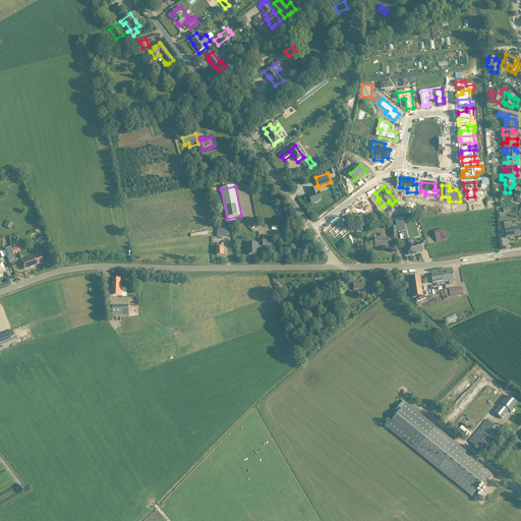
[(310,190),(312,195),(309,196),(311,204),(314,203),(314,204),(319,201),(322,199),(320,192),(319,193),(316,188),(310,190)]
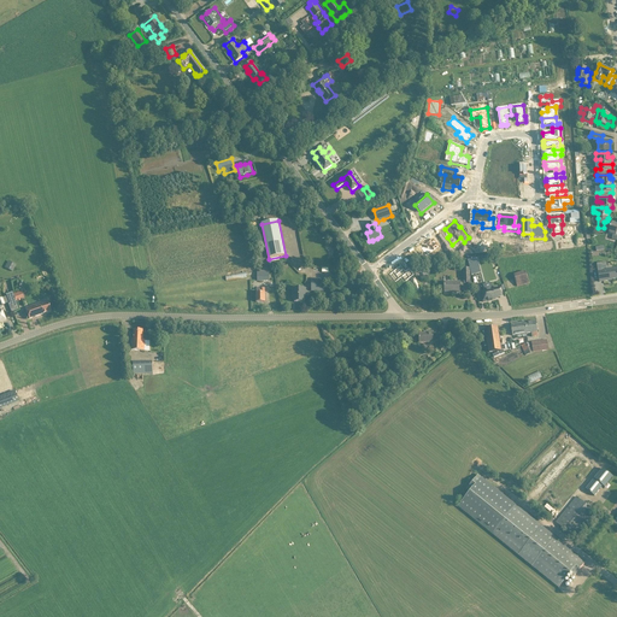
[(433,240),(421,248),(424,253),(425,252),(428,256),(439,247),(433,240)]
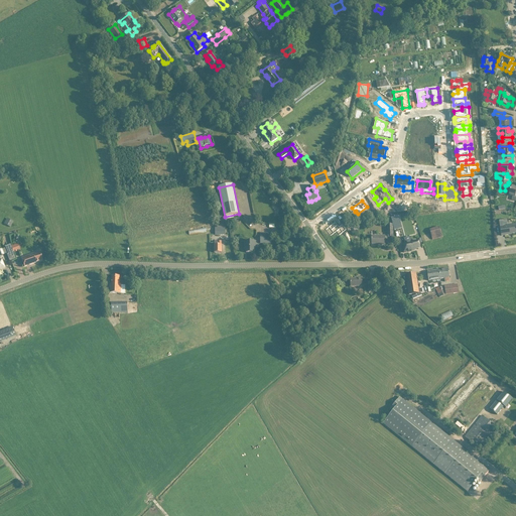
[(398,217),(391,218),(394,230),(395,230),(394,229),(401,228),(399,221),(398,217)]
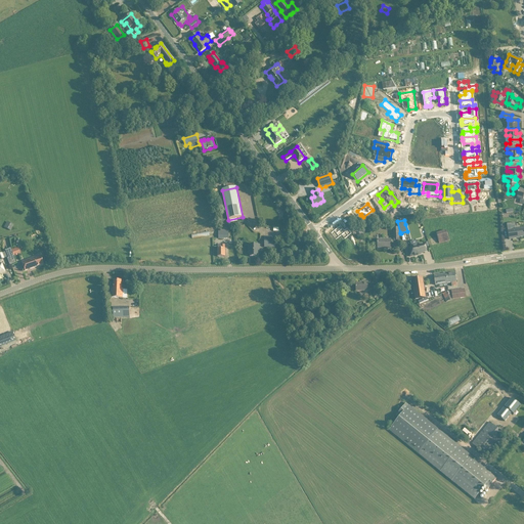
[(335,230),(331,233),(336,239),(342,235),(344,238),(351,233),(347,227),(344,230),(340,225),(335,230)]
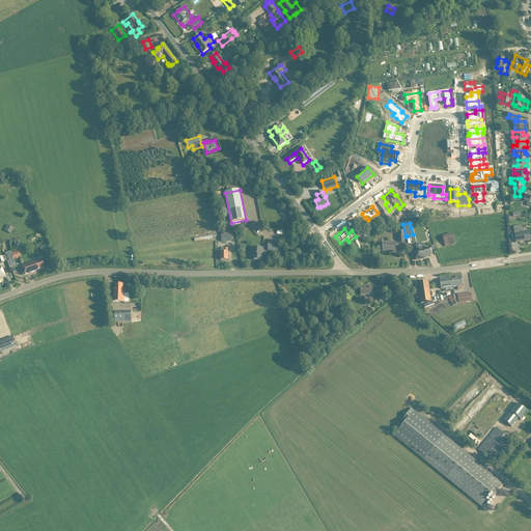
[(232,242),(231,230),(226,231),(226,232),(221,232),(221,242),(232,242)]
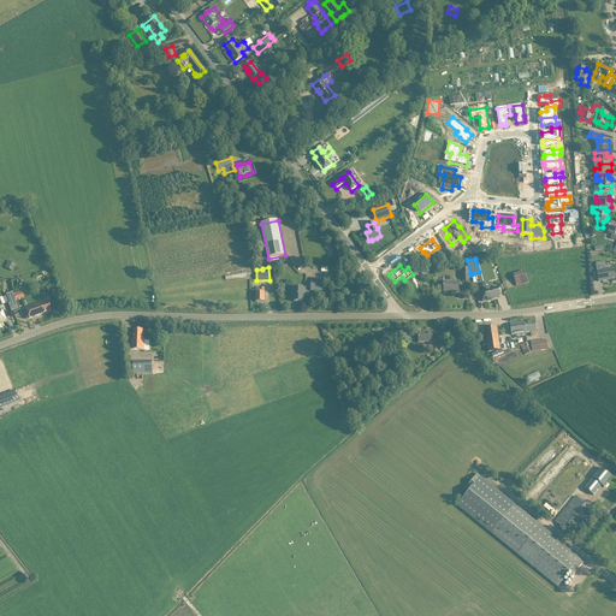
[(600,268),(597,270),(597,272),(598,276),(599,282),(609,280),(608,279),(615,278),(615,270),(615,268),(602,271),(600,268)]
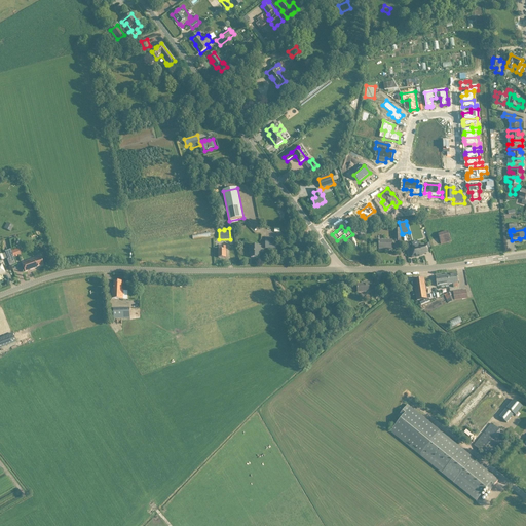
[(451,241),(449,236),(448,232),(439,234),(440,239),(441,245),(451,241)]
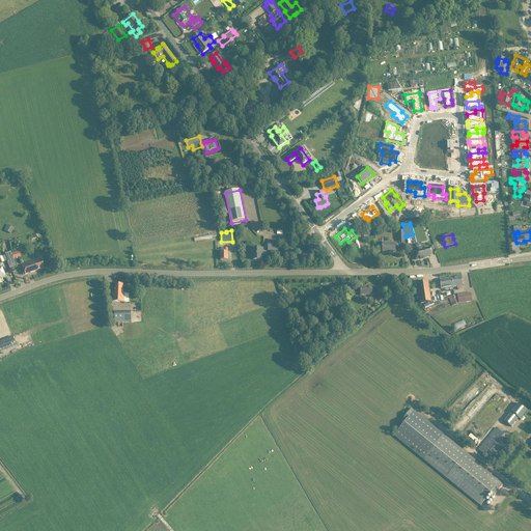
[(279,241),(269,241),(269,250),(279,250),(279,241)]
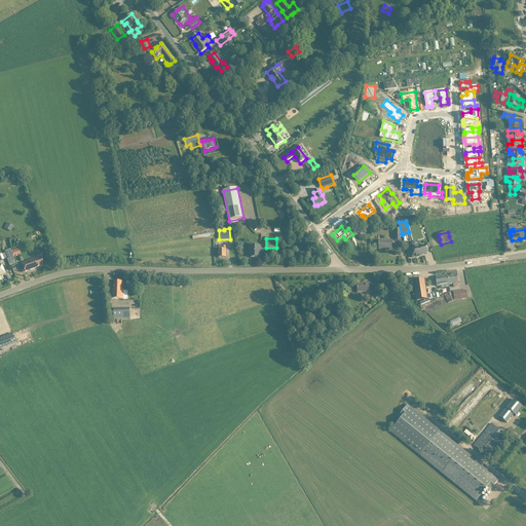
[(392,250),(392,246),(392,240),(384,240),(379,240),(379,243),(379,245),(379,249),(388,249),(388,250),(392,250)]
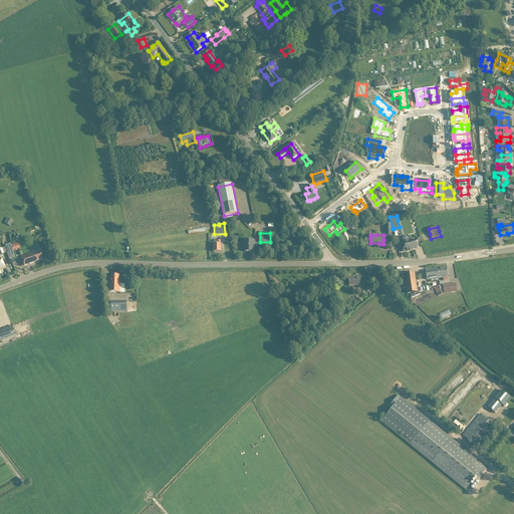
[(403,246),(401,247),(403,252),(407,251),(410,251),(410,250),(412,250),(412,248),(413,248),(415,247),(419,246),(418,244),(417,240),(410,242),(410,239),(404,241),(404,243),(402,243),(403,246)]
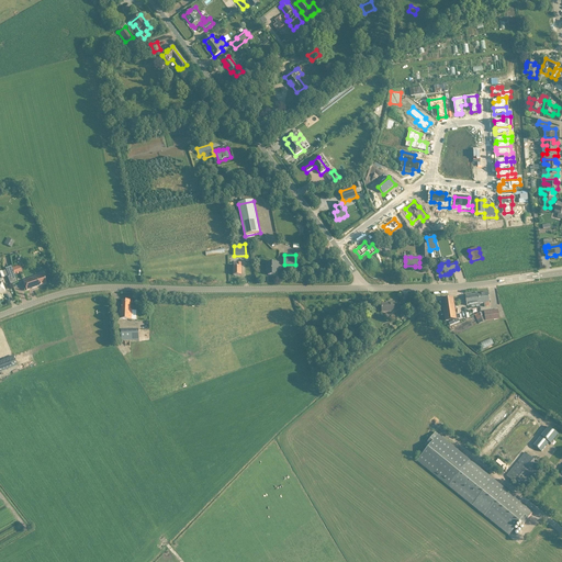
[(277,276),(277,270),(279,270),(278,263),(267,263),(267,270),(268,270),(268,276),(277,276)]
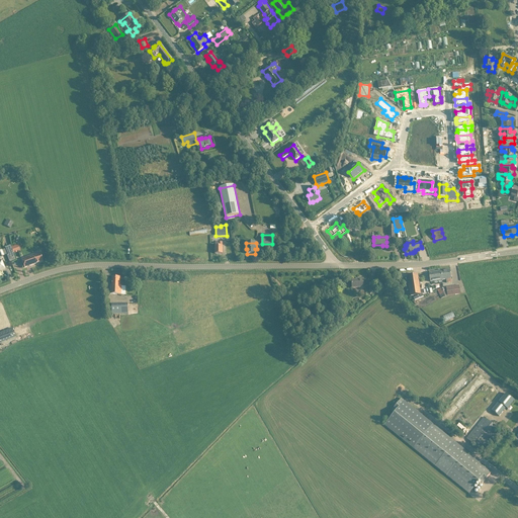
[(18,245),(11,247),(13,253),(13,254),(20,252),(18,245)]
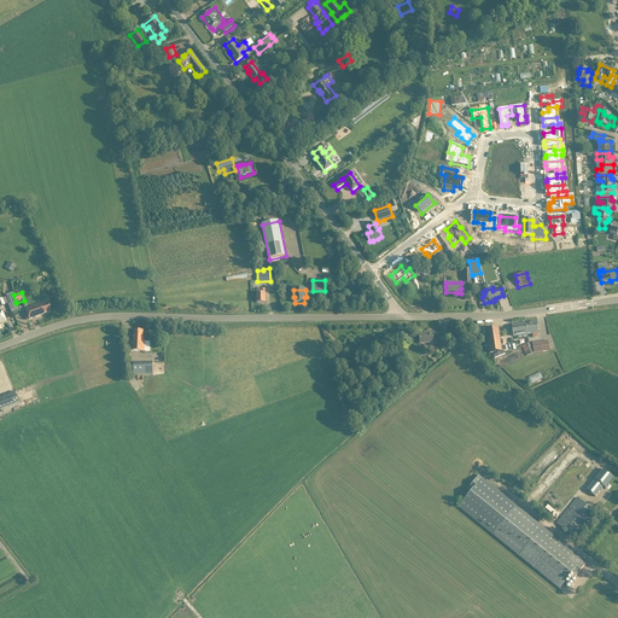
[(25,309),(27,314),(29,320),(51,312),(48,303),(42,305),(41,303),(25,309)]
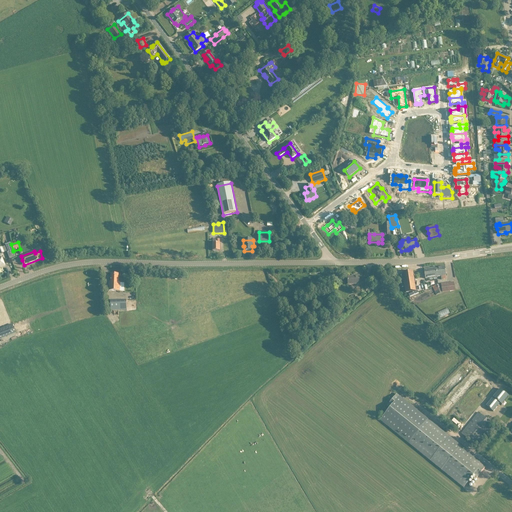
[(436,268),(437,277),(441,277),(441,280),(446,280),(445,276),(446,276),(445,267),(436,268)]
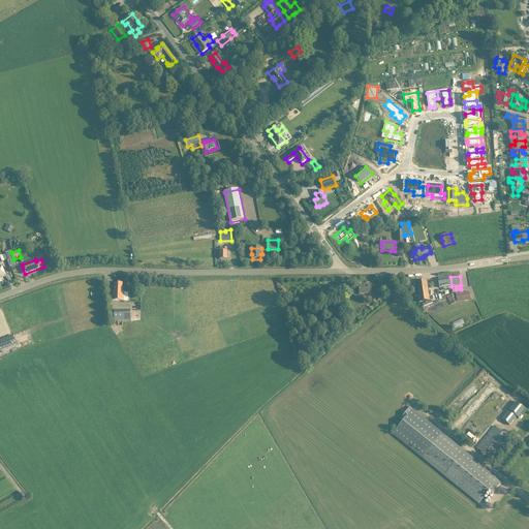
[(439,288),(452,286),(450,277),(438,279),(439,288)]
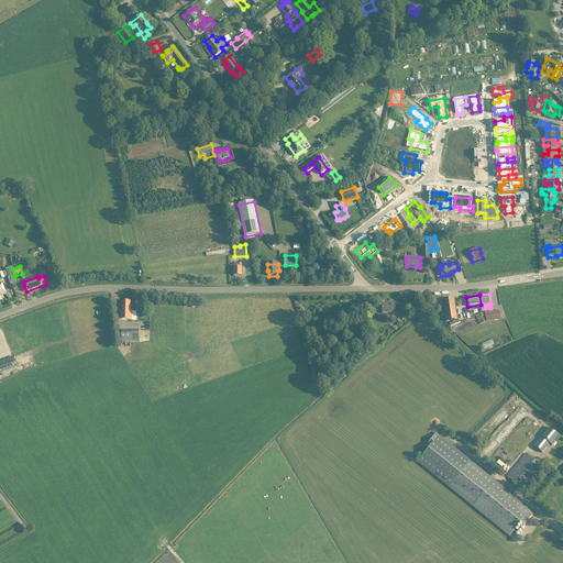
[(457,320),(455,304),(454,298),(443,300),(446,322),(457,320)]
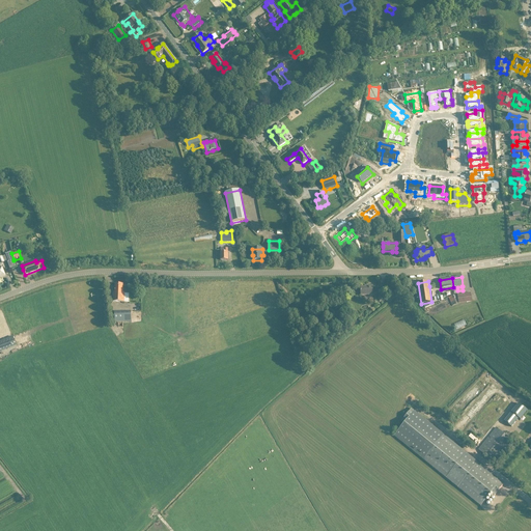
[(122,292),(122,289),(123,284),(115,284),(115,292),(113,292),(113,302),(124,303),(126,292),(122,292)]
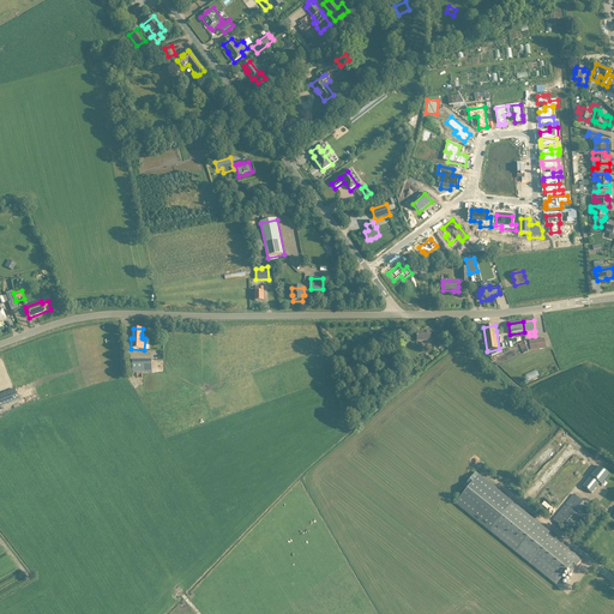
[(417,332),(417,338),(417,342),(431,341),(431,337),(431,331),(426,331),(425,332),(417,332)]
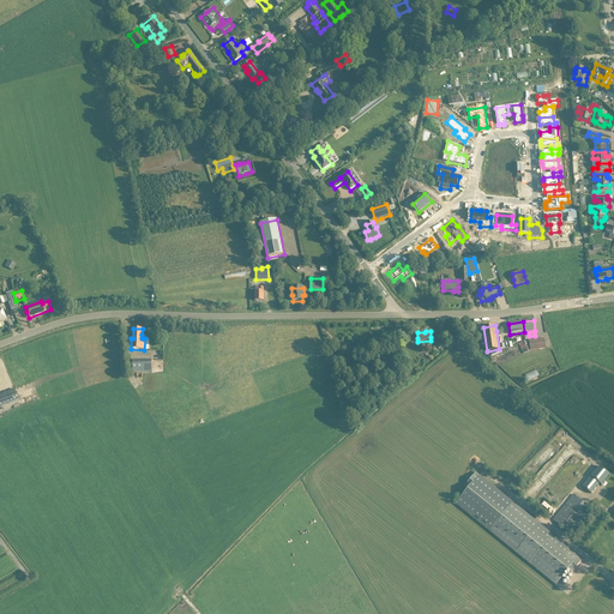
[(546,348),(545,338),(529,341),(530,350),(546,348)]
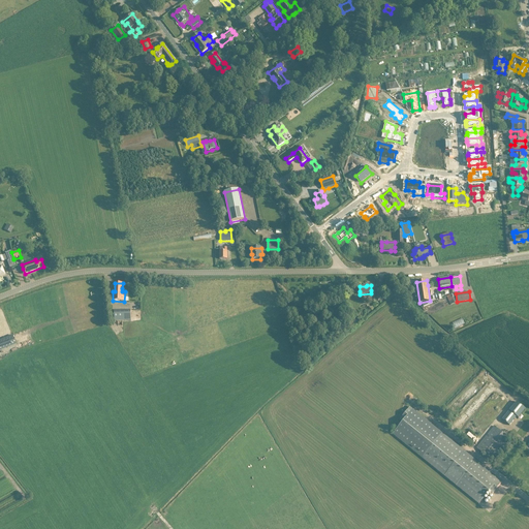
[(453,294),(447,297),(450,305),(457,303),(453,294)]
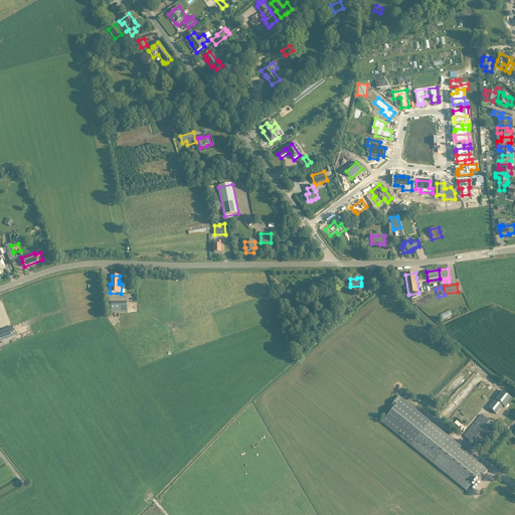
[(358,302),(360,305),(369,297),(366,294),(358,302)]
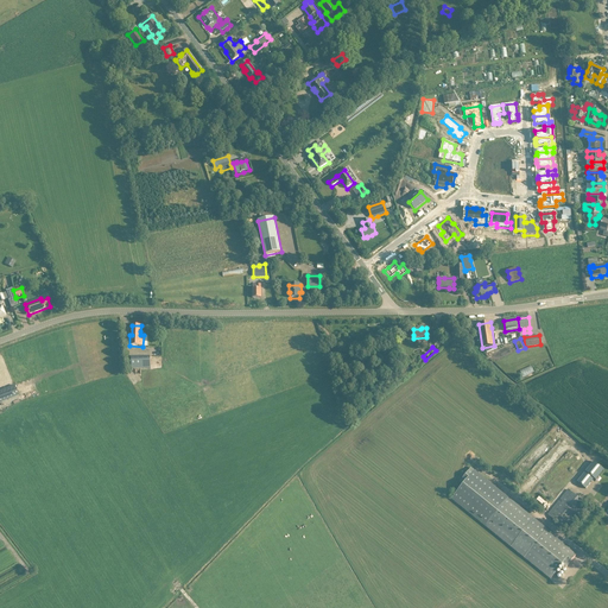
[(151,368),(150,356),(132,358),(132,369),(151,368)]
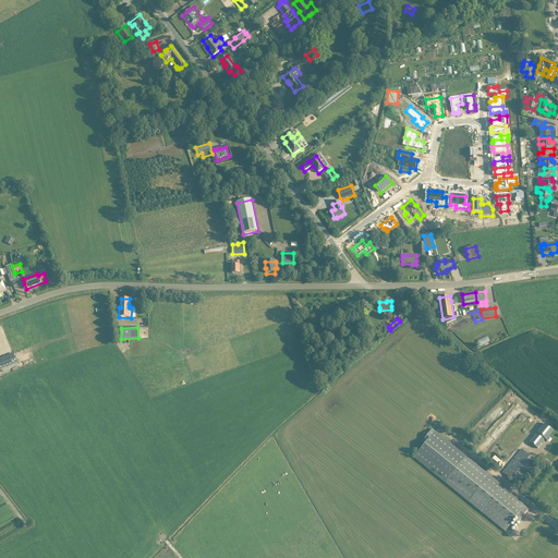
[(482,348),(492,342),(489,336),(478,341),(482,348)]
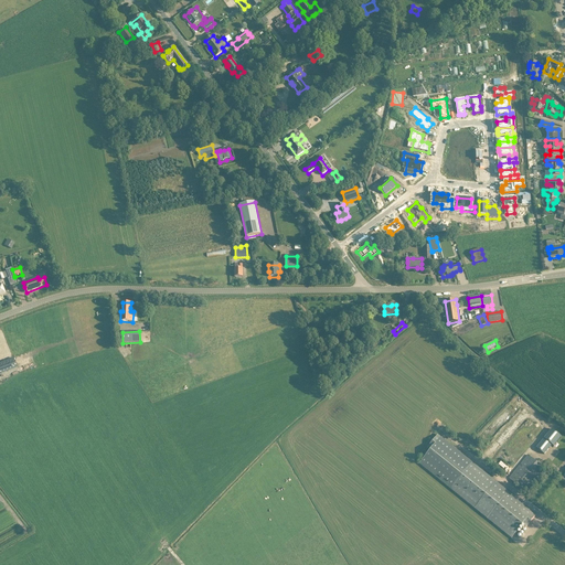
[(0,363),(0,374),(18,368),(13,359),(0,363)]
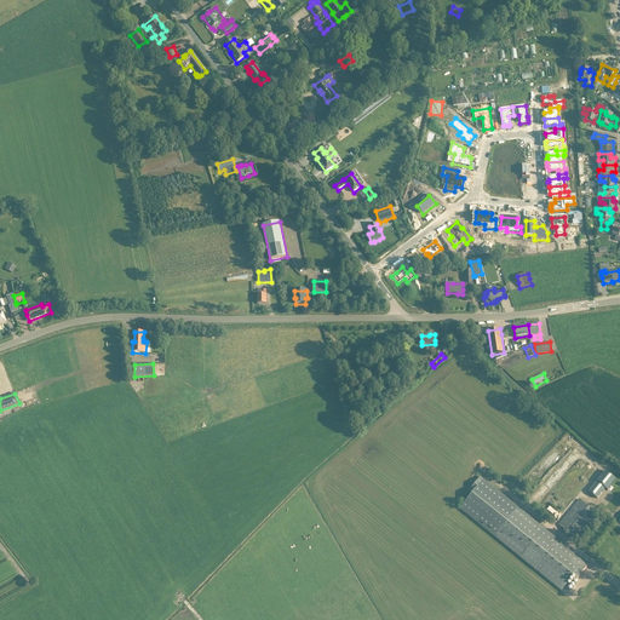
[(606,471),(589,492),(597,499),(606,489),(608,491),(616,480),(606,471)]
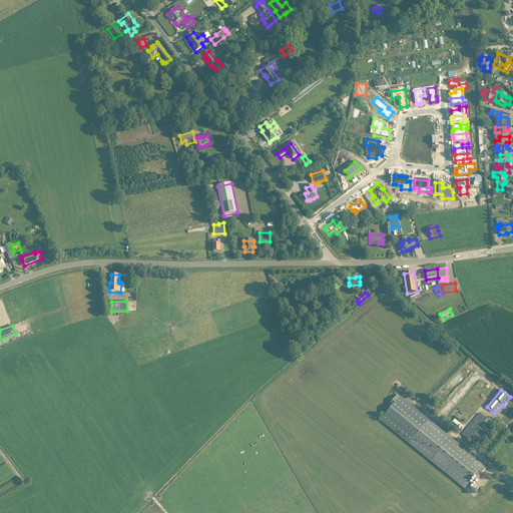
[(487,468),(398,395),(388,407),(391,410),(381,421),(465,489),(474,477),(477,480),(487,468)]
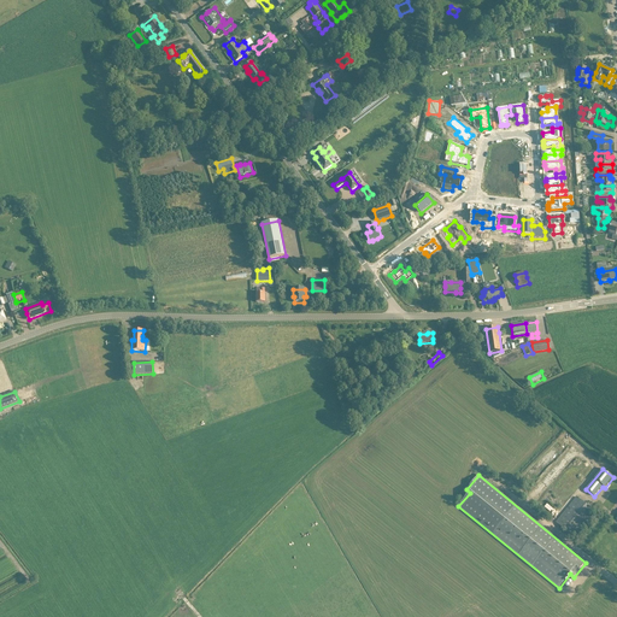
[(595,513),(576,497),(556,522),(575,538),(595,513)]
